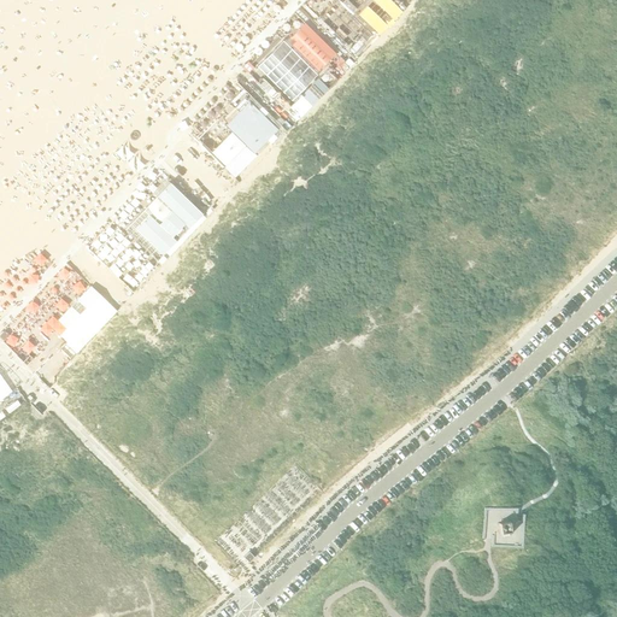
[(403,12),(389,0),(344,0),(342,3),(339,0),(334,0),(318,15),(358,57),(378,34),(380,36),(403,12)]
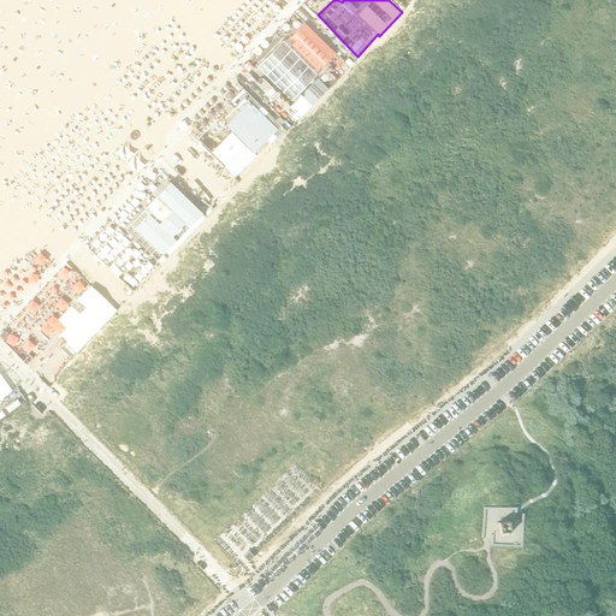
[(333,54),(303,23),(259,70),(289,100),(333,54)]
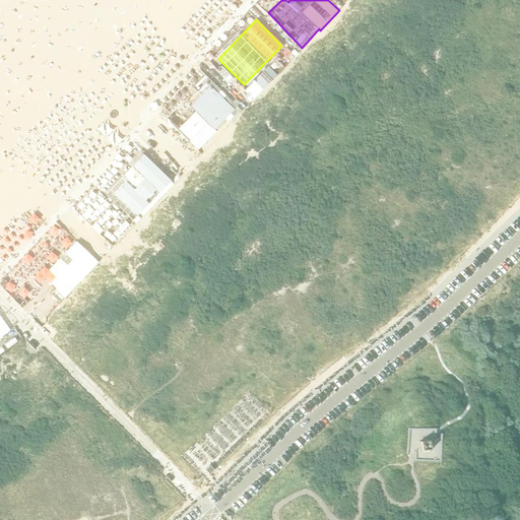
[(242,112),(210,84),(189,108),(207,124),(189,144),(200,153),(228,122),(231,125),(242,112)]
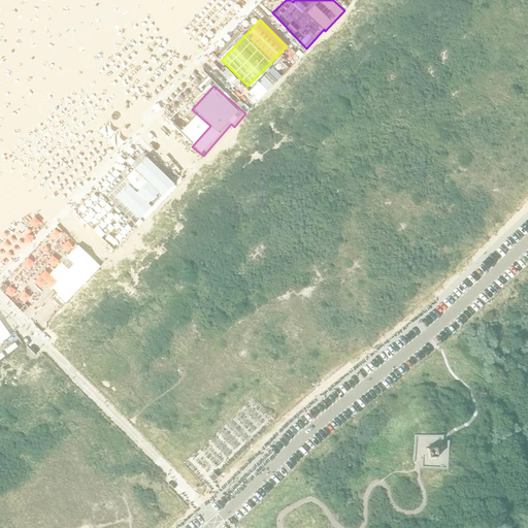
[(173,183),(145,157),(106,196),(134,223),(173,183)]
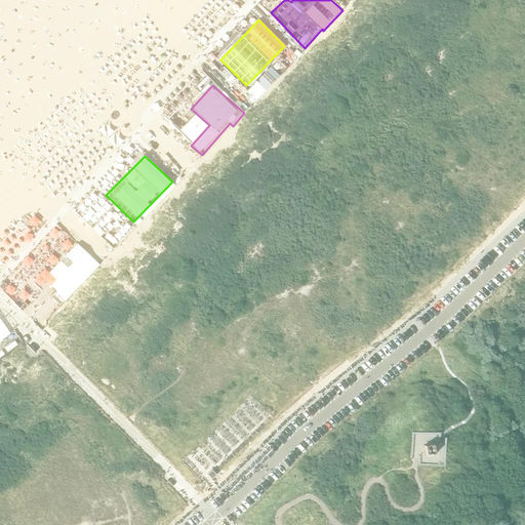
[(99,266),(77,243),(48,273),(56,280),(50,285),(55,291),(50,296),(59,306),(99,266)]
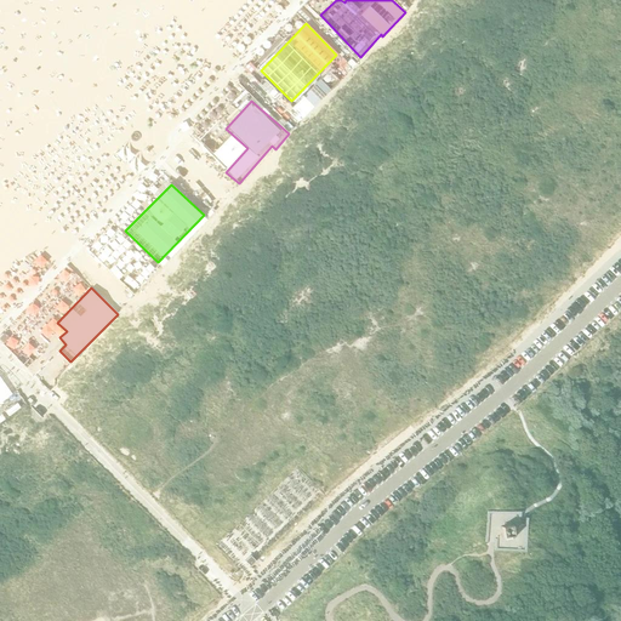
[(0,398),(10,391),(0,377),(0,398)]
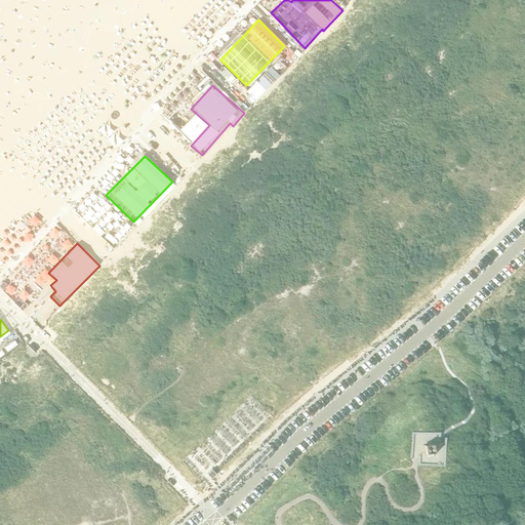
[(434,444),(423,446),(426,456),(436,454),(434,444)]
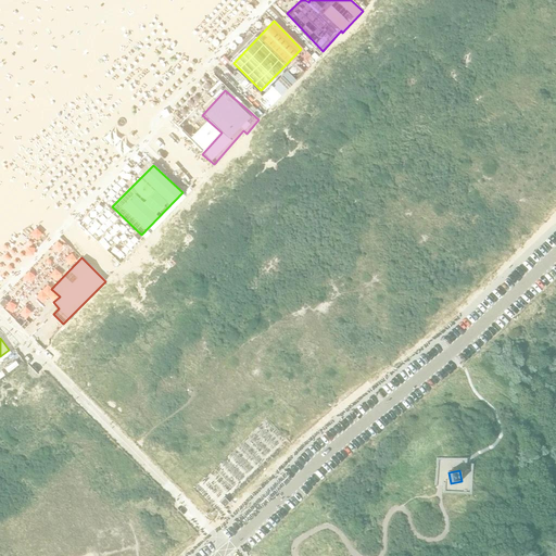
[(224,498),(219,503),(224,507),(229,503),(226,500),(224,498)]
